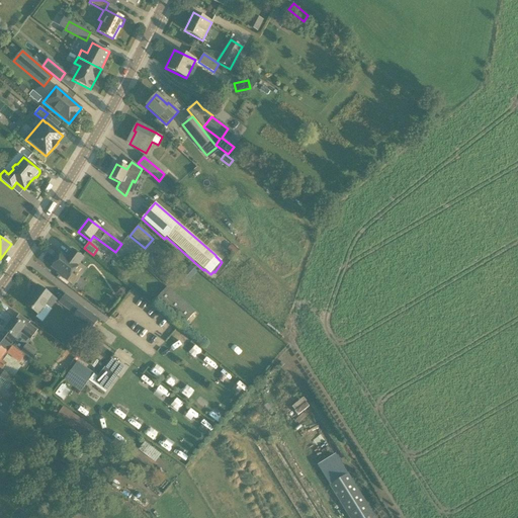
[(229,250),(236,255),(240,250),(232,244),(229,250)]
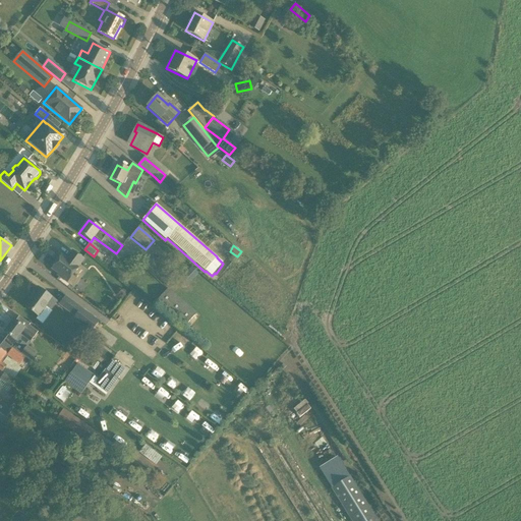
[(63,257),(61,256),(58,259),(51,269),(58,274),(57,276),(64,281),(67,283),(73,287),(79,279),(73,275),(77,269),(77,268),(83,259),(80,257),(72,251),(66,259),(63,257)]
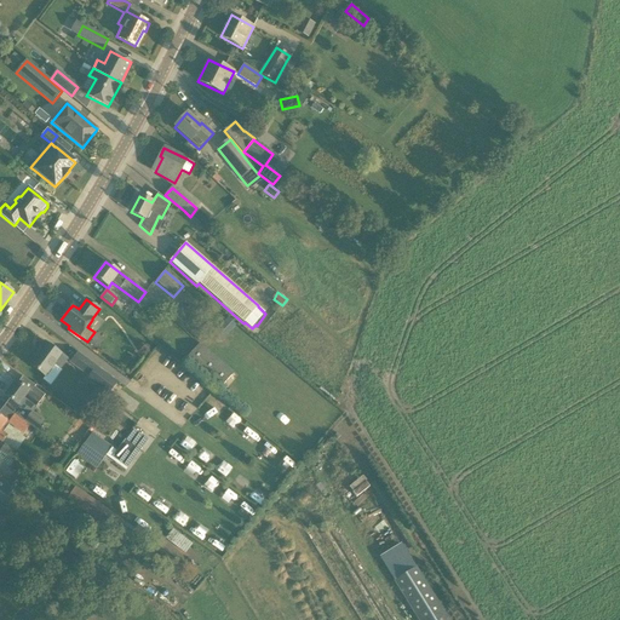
[(220,342),(236,326),(228,319),(212,334),(220,342)]
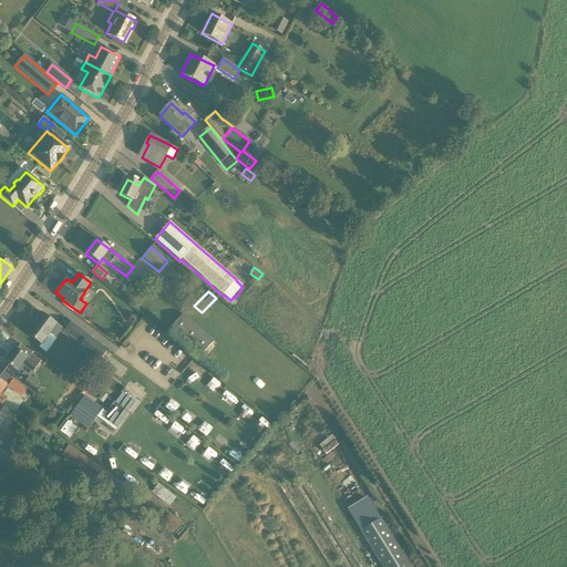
[(61,328),(41,313),(27,333),(41,344),(49,333),(54,337),(61,328)]
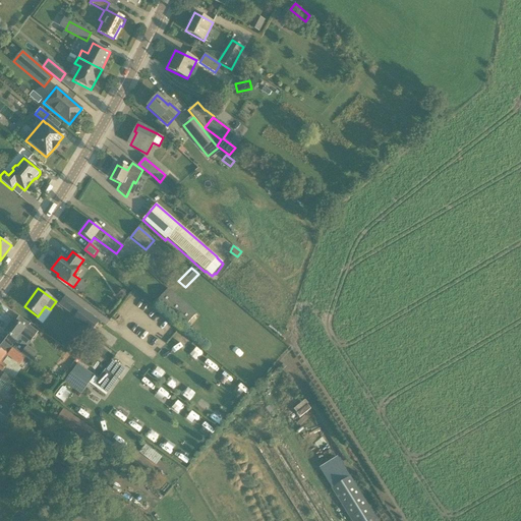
[(168,289),(155,303),(184,328),(186,326),(195,315),(196,314),(196,313),(177,296),(172,292),(168,289)]
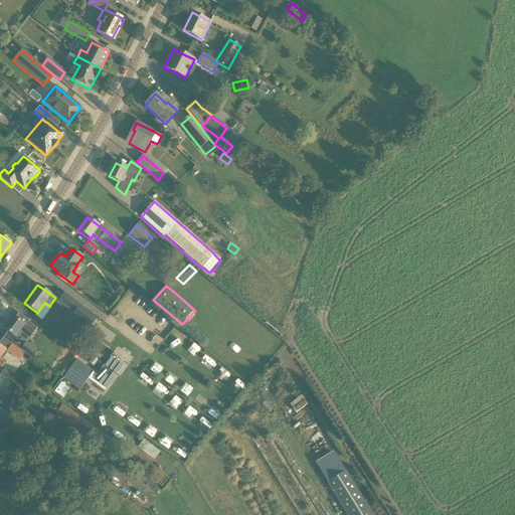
[(130,305),(138,294),(134,292),(126,302),(130,305)]
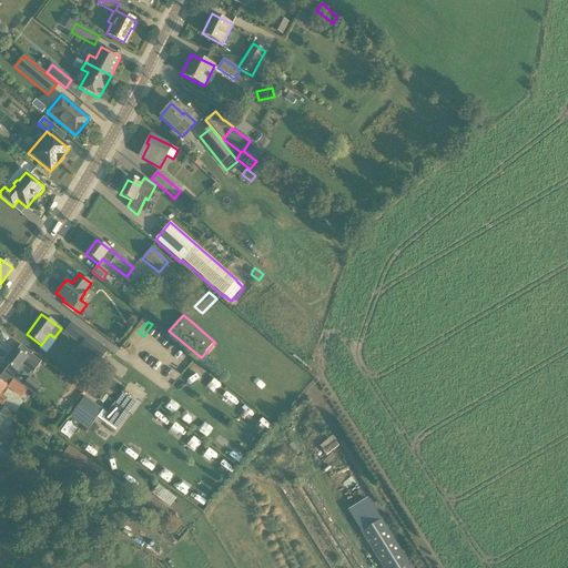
[(108,352),(71,324),(66,332),(82,345),(79,348),(99,363),(108,352)]
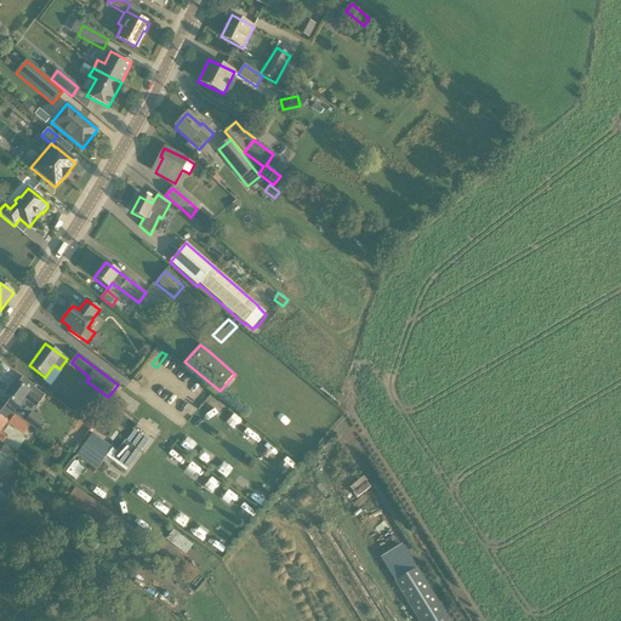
[(23,377),(18,383),(16,382),(5,397),(15,404),(30,415),(45,396),(34,388),(35,387),(23,377)]
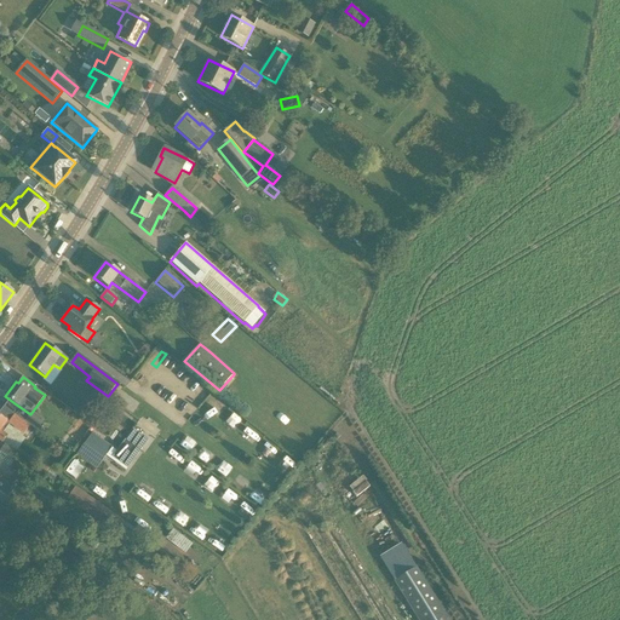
[(16,415),(30,426),(42,435),(47,428),(21,408),(16,415)]
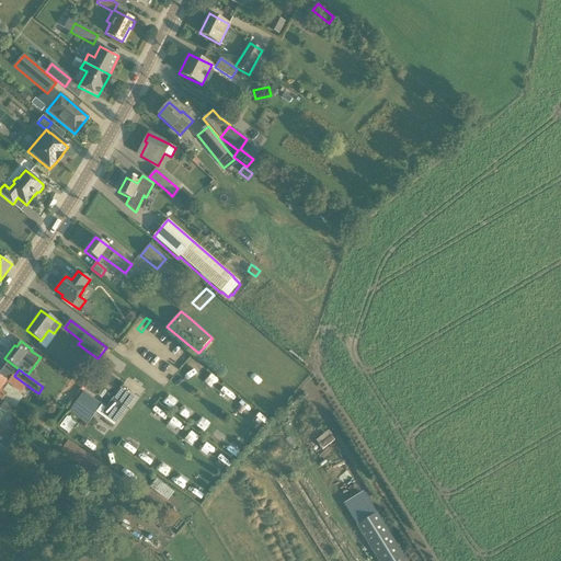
[(14,376),(8,384),(21,393),(27,386),(14,376)]
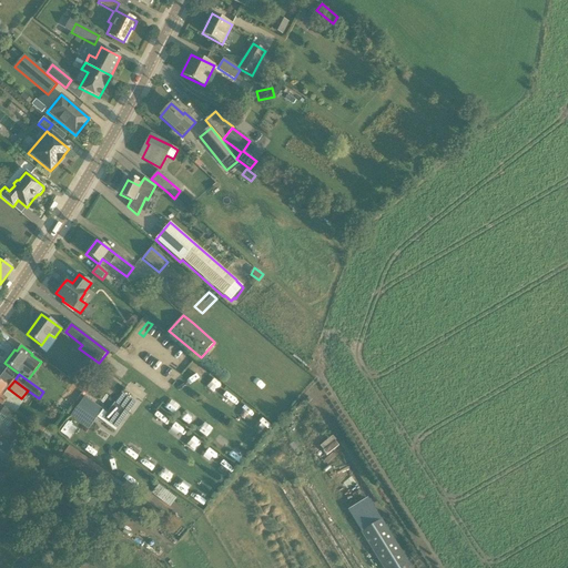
[(208,381),(204,389),(216,394),(220,385),(208,381)]
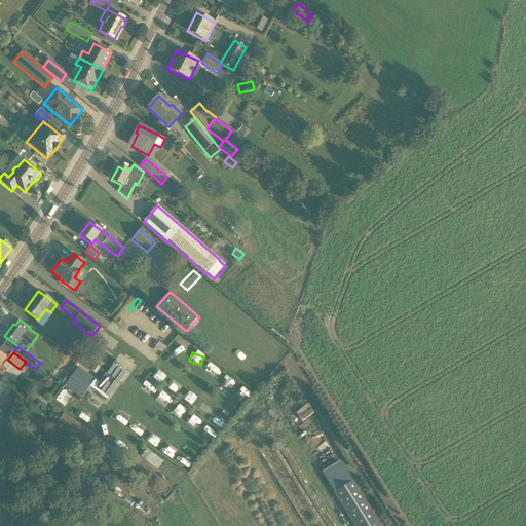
[(71,362),(64,371),(67,374),(74,364),(71,362)]
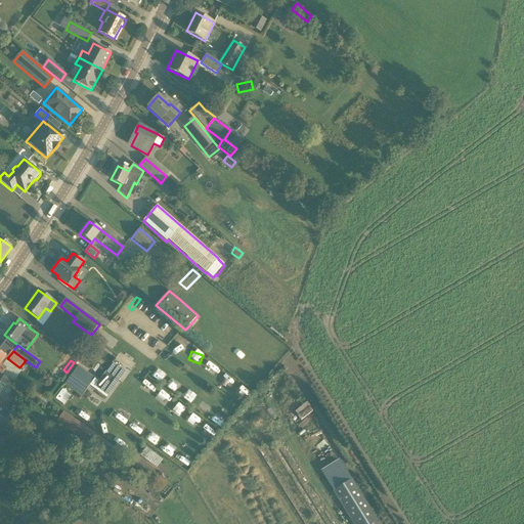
[(206,369),(215,375),(220,365),(211,360),(206,369)]
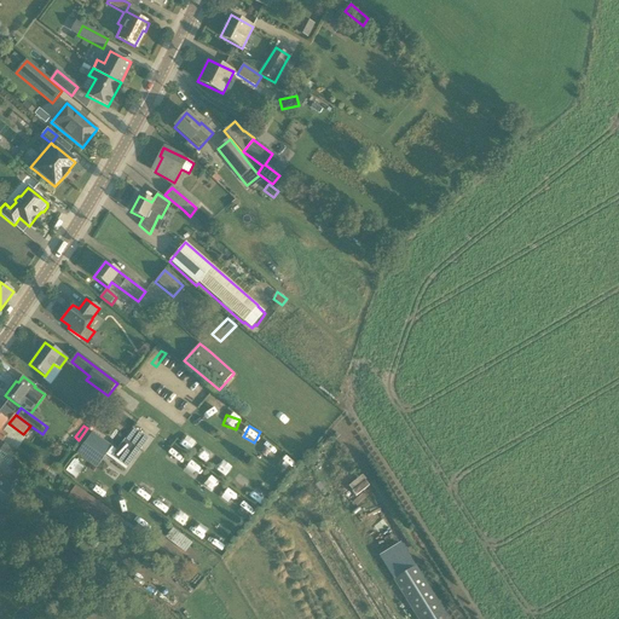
[(133,428),(113,457),(127,468),(148,439),(133,428)]
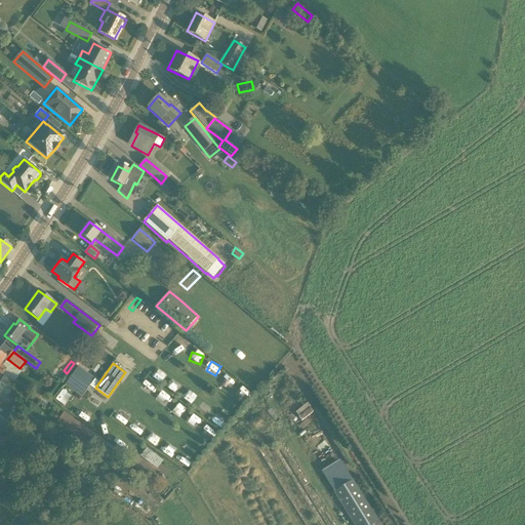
[(78,367),(66,385),(82,396),(94,378),(78,367)]
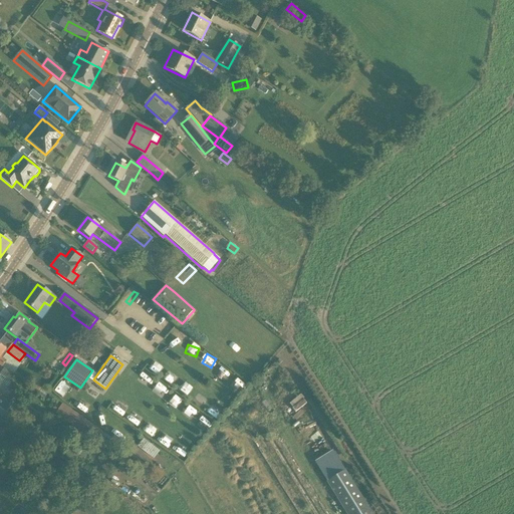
[(217,371),(224,379),(232,373),(224,364),(217,371)]
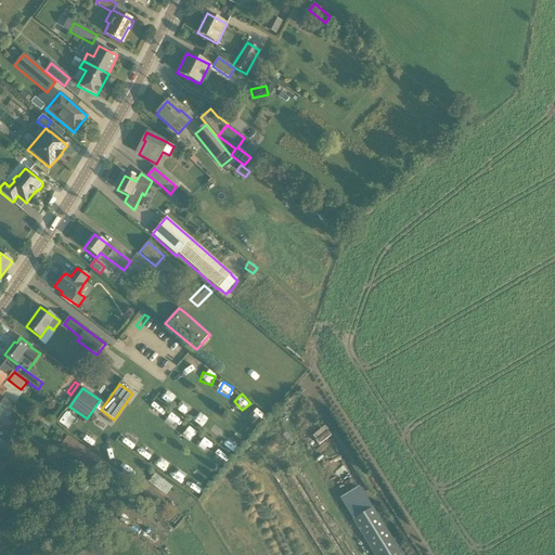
[(0,404),(10,411),(14,405),(4,398),(0,404)]
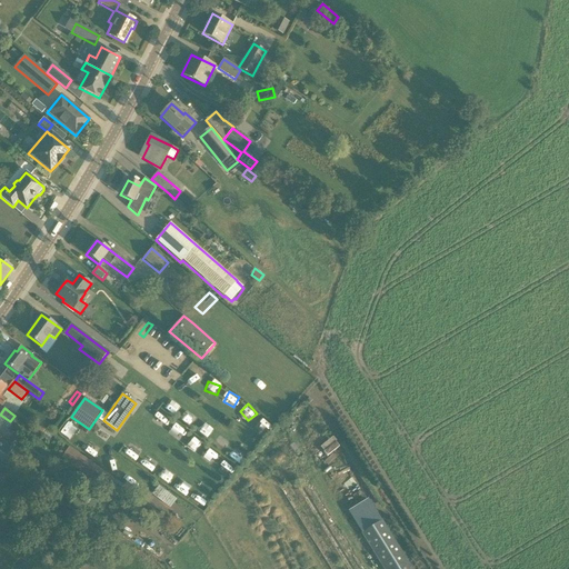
[(157,419),(163,425),(169,417),(162,411),(157,419)]
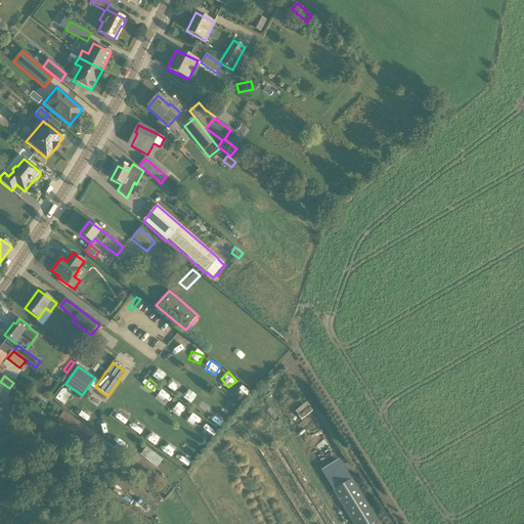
[(168,389),(176,393),(179,388),(171,383),(168,389)]
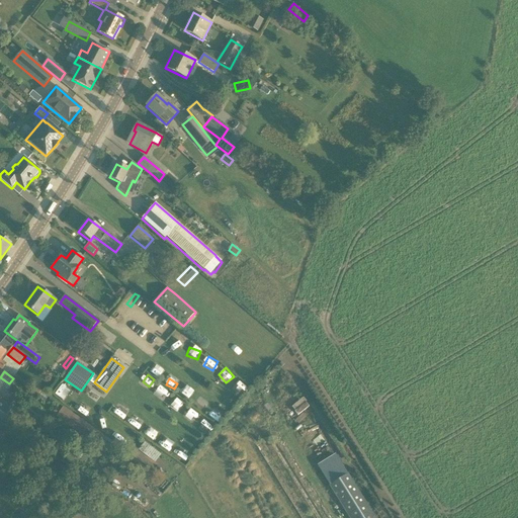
[(154,394),(164,400),(169,391),(158,385),(154,394)]
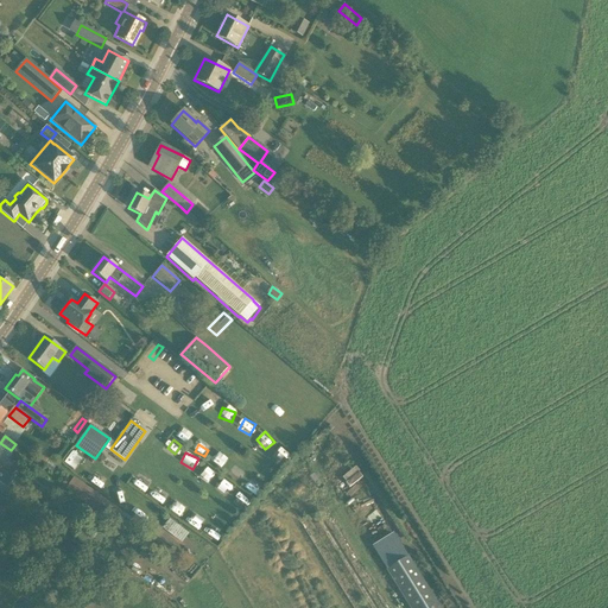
[(221,469),(227,461),(217,454),(211,463),(221,469)]
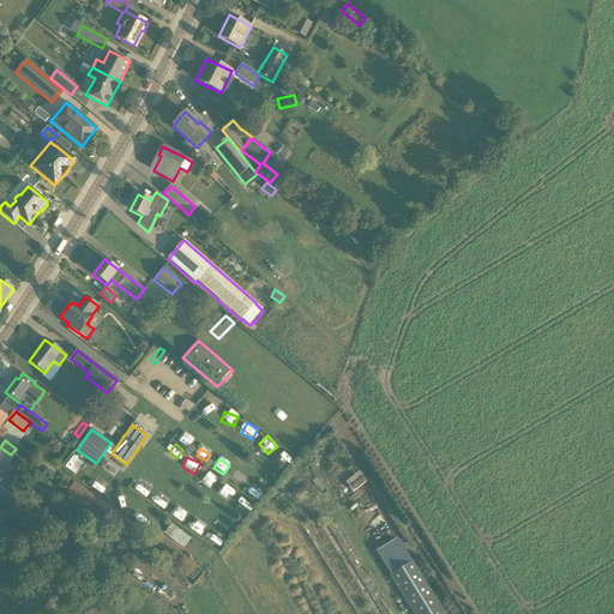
[(362,471),(347,481),(353,492),(369,482),(362,471)]
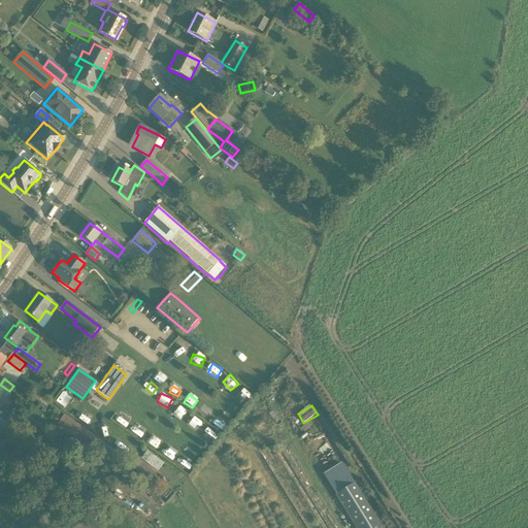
[(177,406),(174,415),(188,419),(190,410),(177,406)]
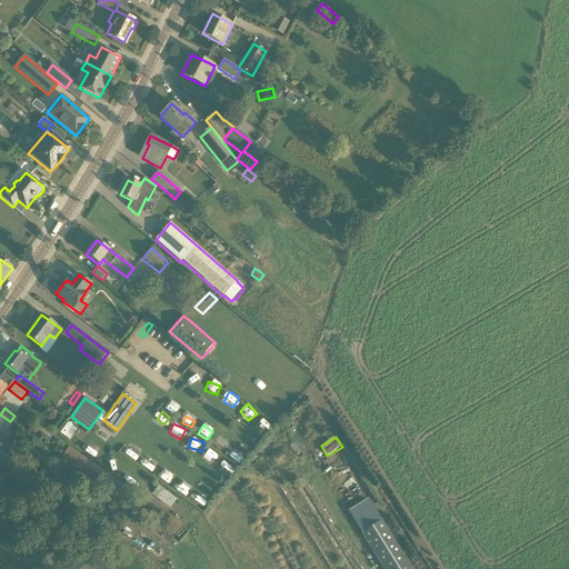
[(0,450),(2,452),(8,457),(13,449),(0,439),(0,450)]
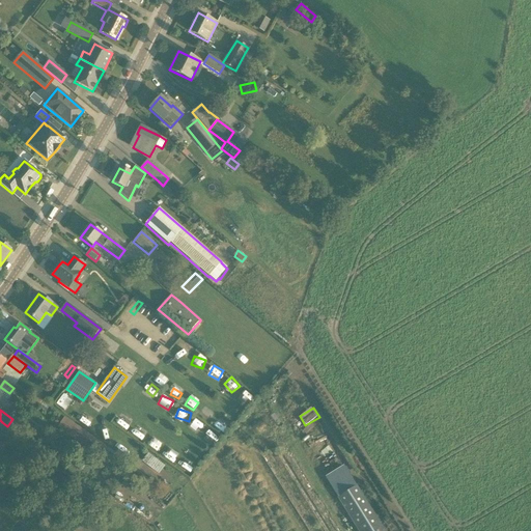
[(100,443),(64,418),(57,427),(92,452),(100,443)]
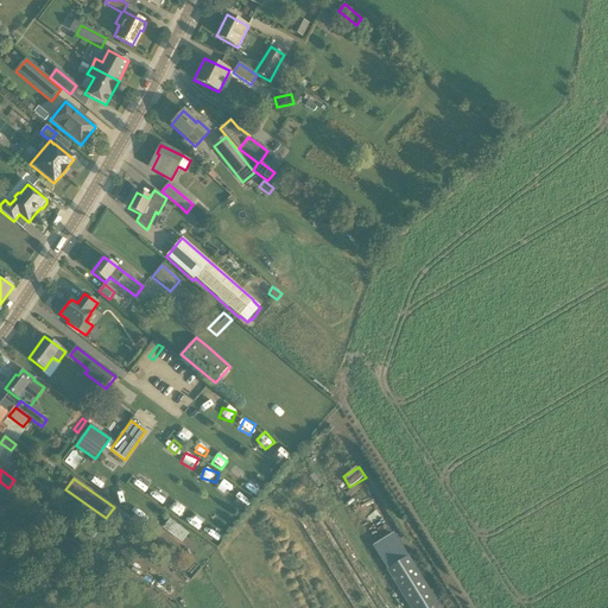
[(153,498),(164,505),(170,495),(159,488),(153,498)]
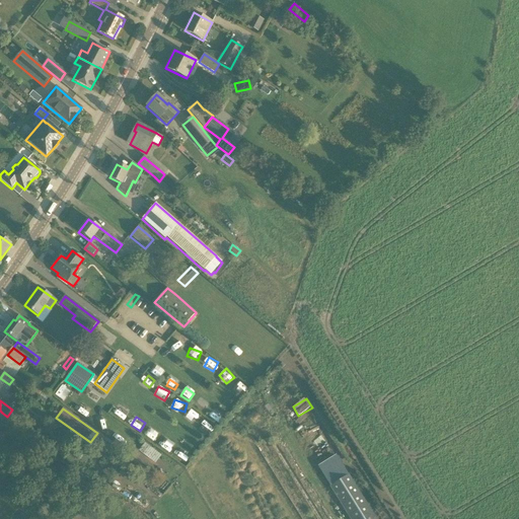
[(136,441),(129,449),(135,454),(138,451),(155,464),(160,456),(145,443),(142,446),(136,441)]
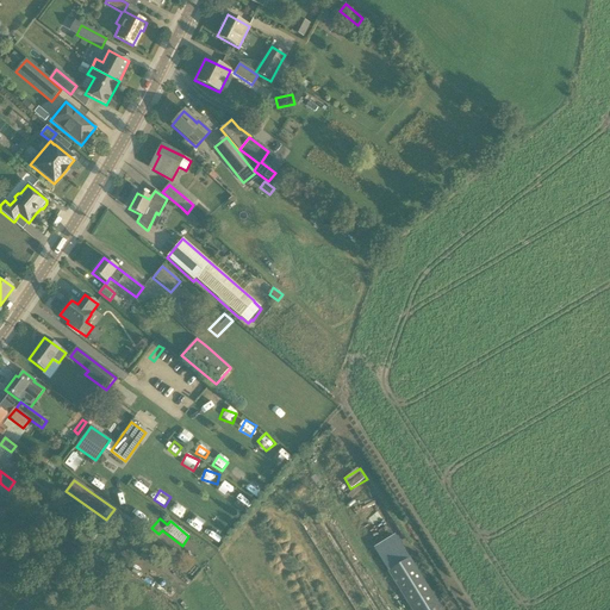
[(441,609),(409,559),(387,572),(411,609),(441,609)]
